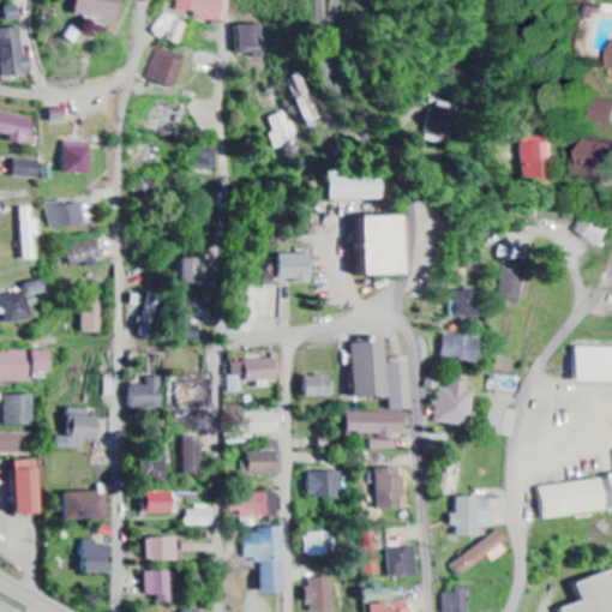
[(76,0),(75,15),(118,19),(119,0),(76,0)]
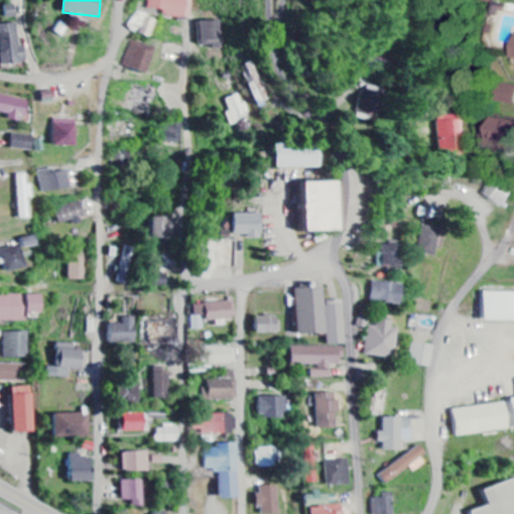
[(193,17),(194,0),(146,0),(146,7),(160,9),(159,14),(193,17)]
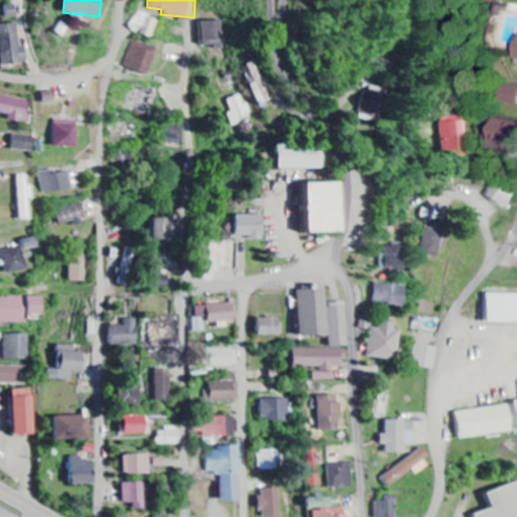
[(129,29),(149,35),(155,17),(135,11),(129,29)]
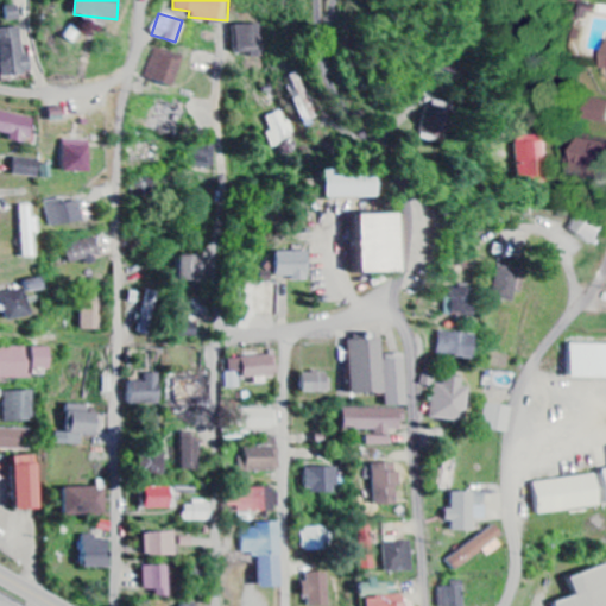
[(234,24),(235,55),(264,54),(263,24),(234,24)]
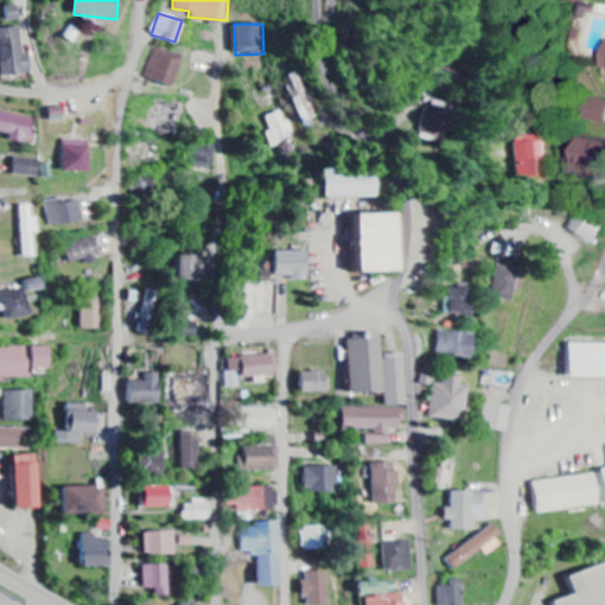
[(23,53),(19,25),(0,27),(0,76),(31,72),(29,53),(23,53)]
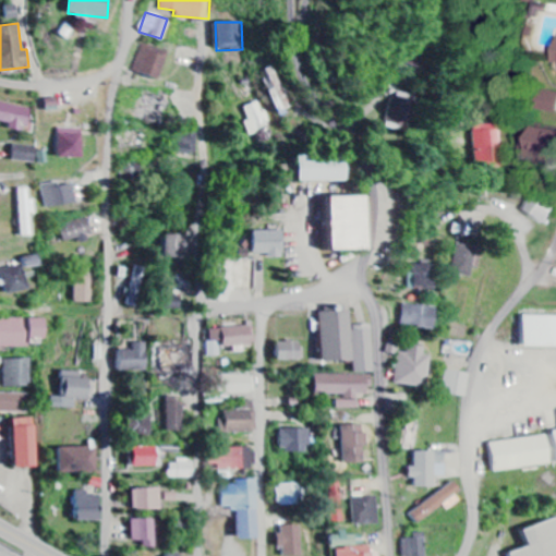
[(158,80),(169,51),(142,41),(131,70),(158,80)]
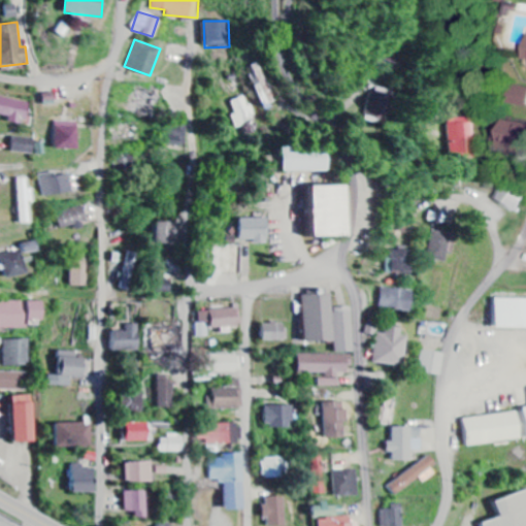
[(525,105),(525,88),(511,85),(506,101),(525,105)]
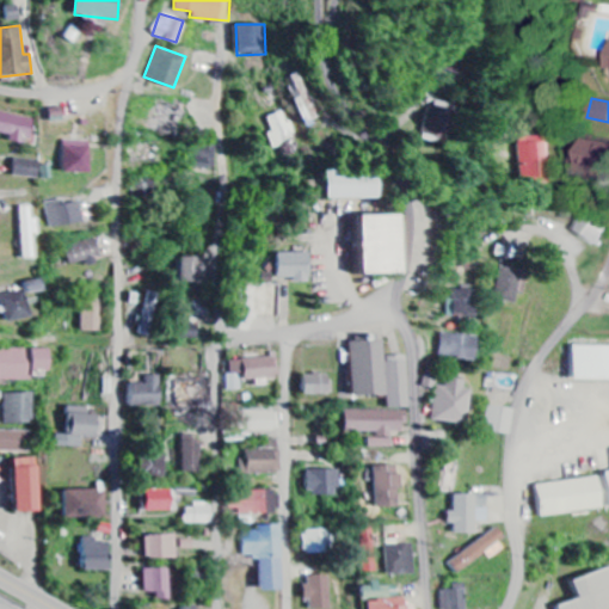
[(423,134),(446,139),(450,108),(429,103),(423,134)]
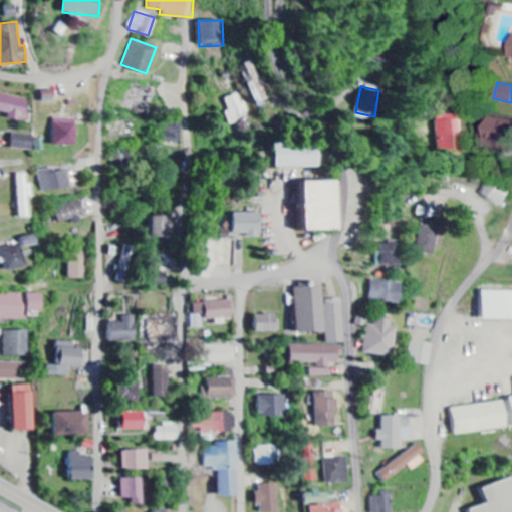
[(25,120),(30,100),(0,92),(0,111),(9,113),(9,115),(25,120)]
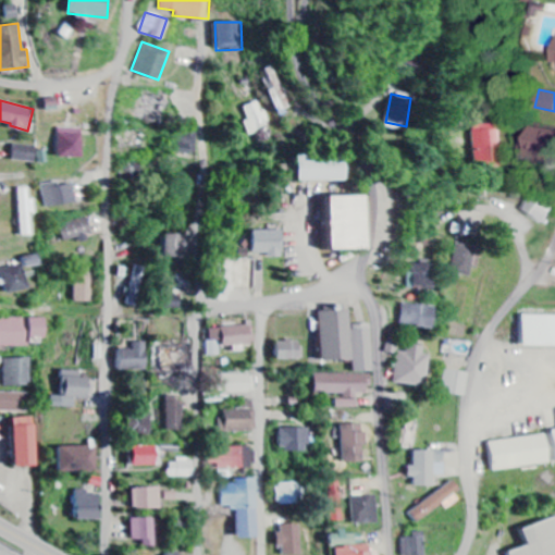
[(270,124),(266,110),(260,111),(258,101),(242,106),(245,120),(242,121),(245,131),(270,124)]
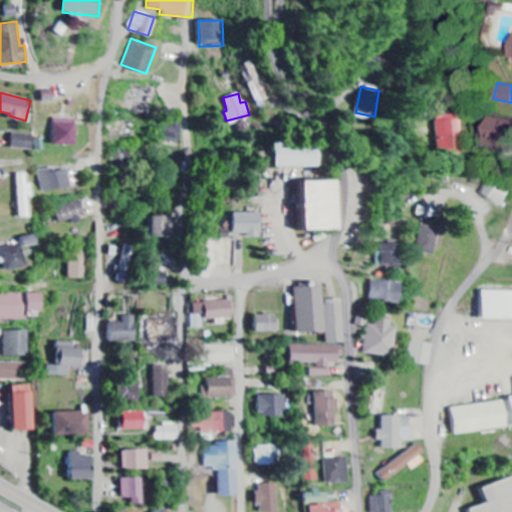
[(461,114),(438,113),(437,148),(460,149),(461,114)]
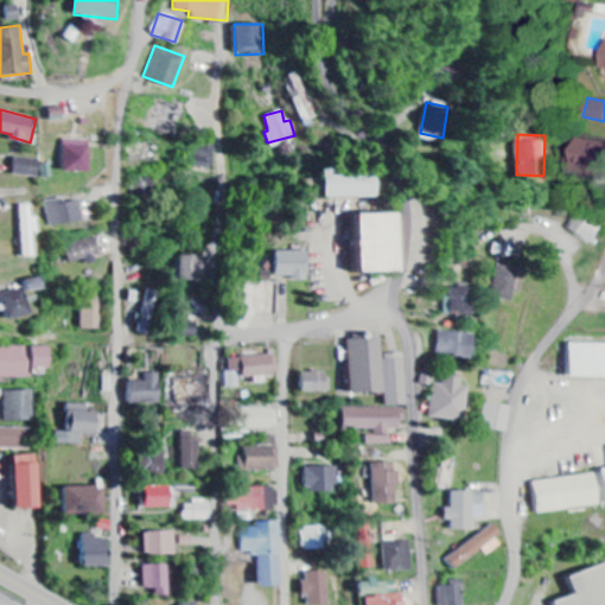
[(89,172),(89,139),(63,139),(62,171),(89,172)]
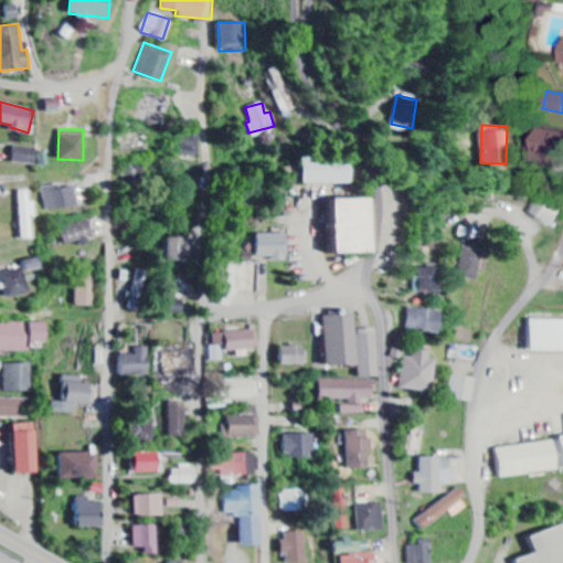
[(562,129),(540,129),(540,138),(531,138),(530,152),(551,153),(550,160),(562,161),(562,129)]
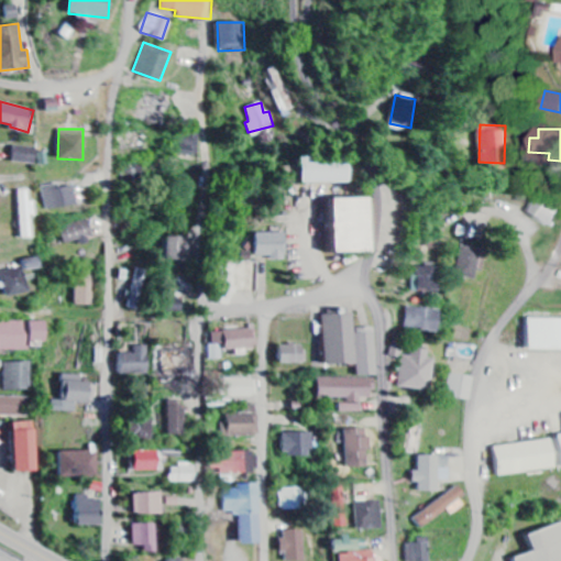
[(199,155),(200,133),(180,132),(179,154),(199,155)]
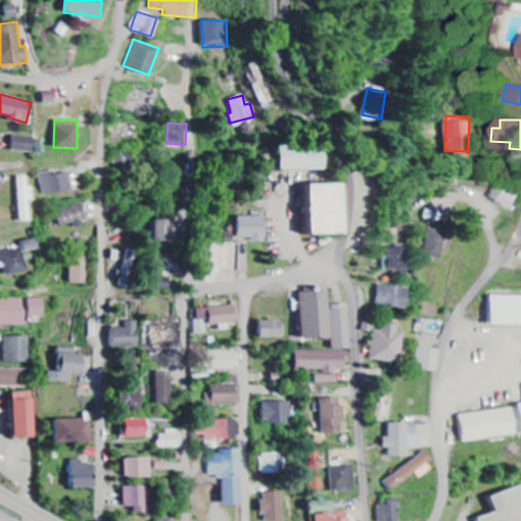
[(32,151),(34,136),(11,134),(9,149),(32,151)]
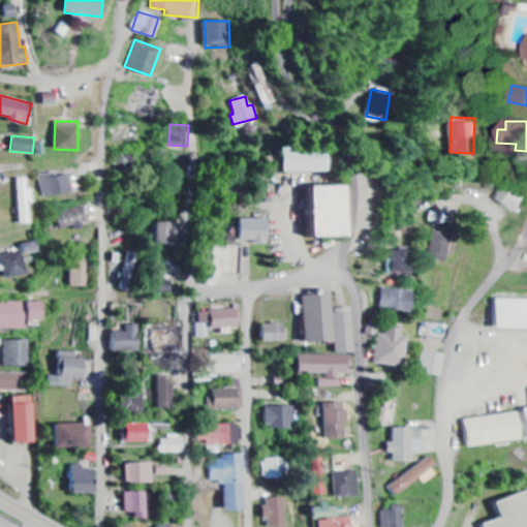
[(326,151),(279,150),(279,171),(326,172),(326,151)]
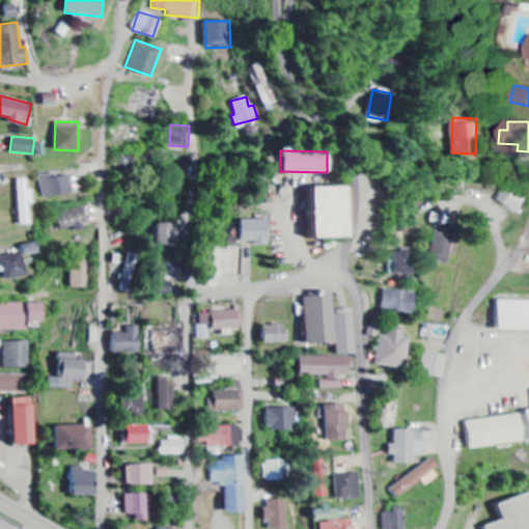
[(68,174),(56,176),(55,172),(38,174),(42,197),(72,193),(68,174)]
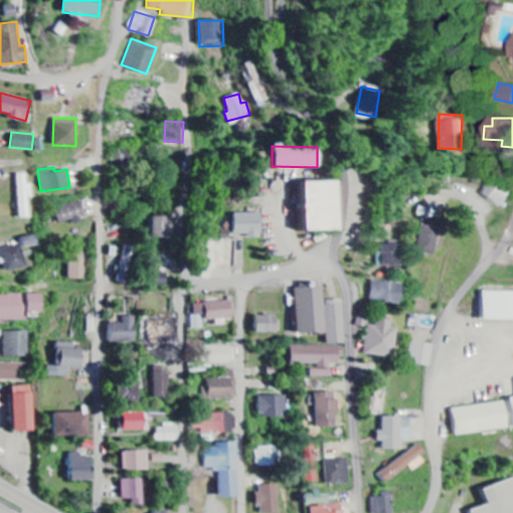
[(26,173),(17,173),(17,217),(26,217),(26,173)]
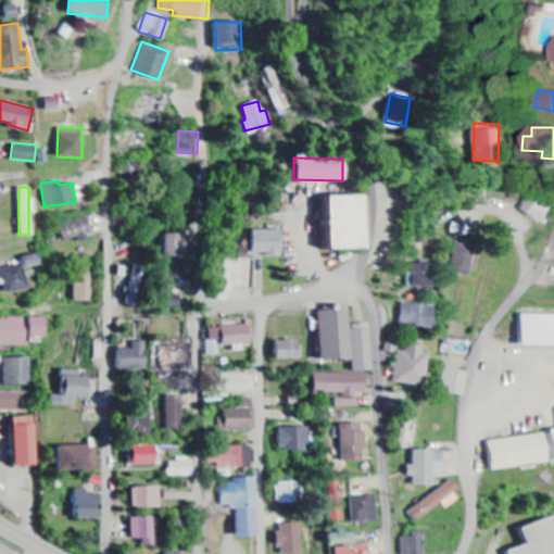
[(520,211),(544,223),(552,206),(528,193),(520,211)]
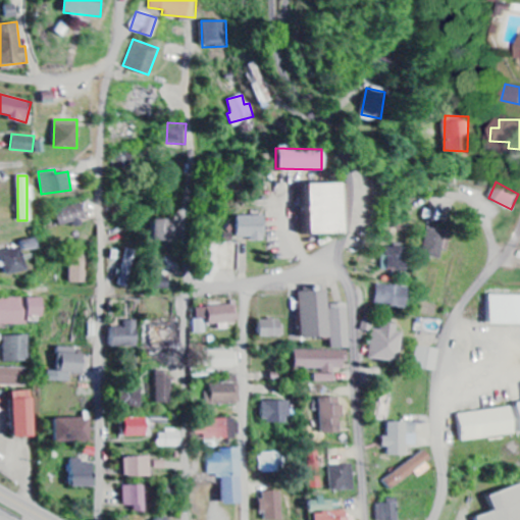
[(309,234),(345,232),(343,183),(308,184),(309,234)]
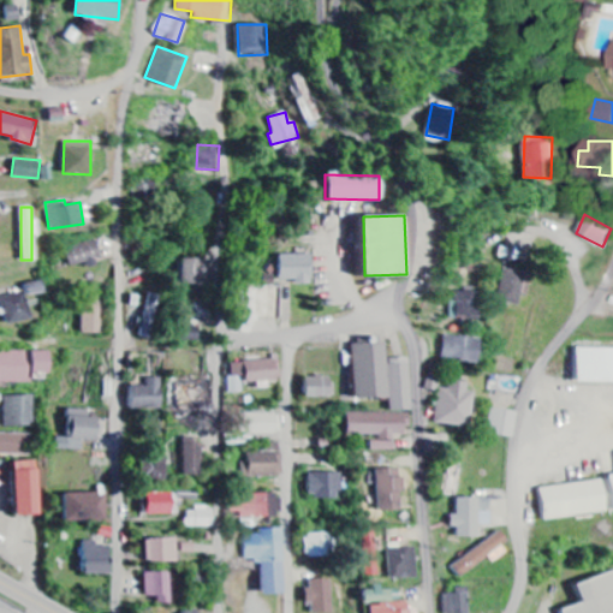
[(70,268),(103,260),(97,239),(65,248),(70,268)]
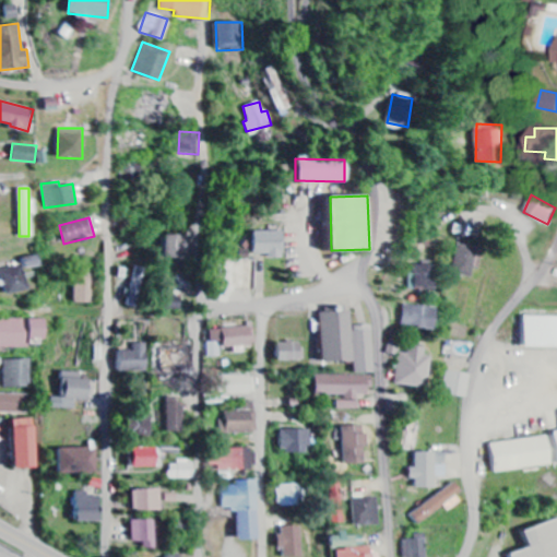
[(252,255),(267,253),(267,258),(284,257),(284,230),(251,230),(252,255)]
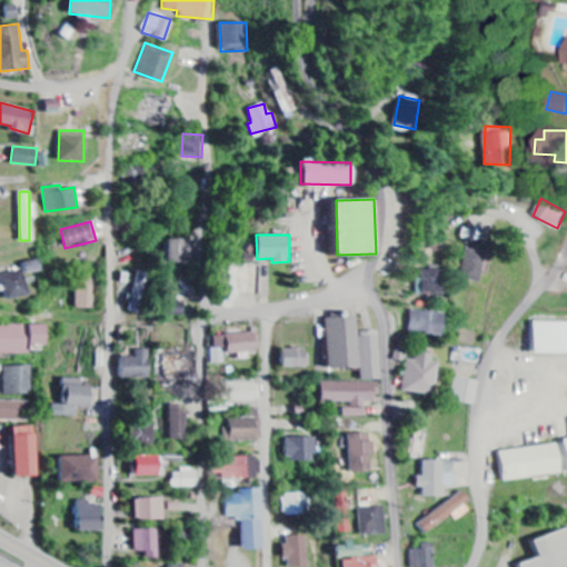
[(177,239),(166,239),(166,260),(177,259),(177,239)]
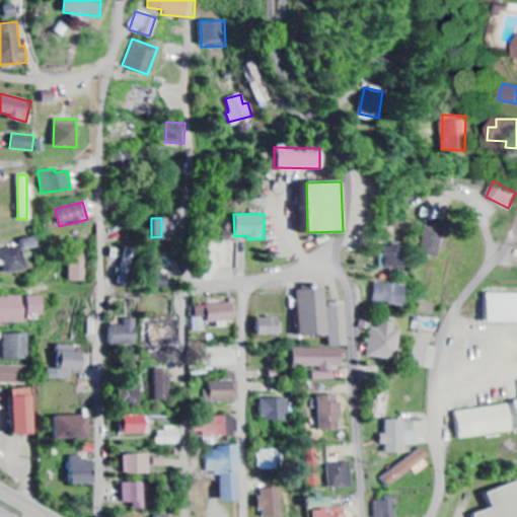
[(420,254),(439,255),(441,228),(421,227),(420,254)]
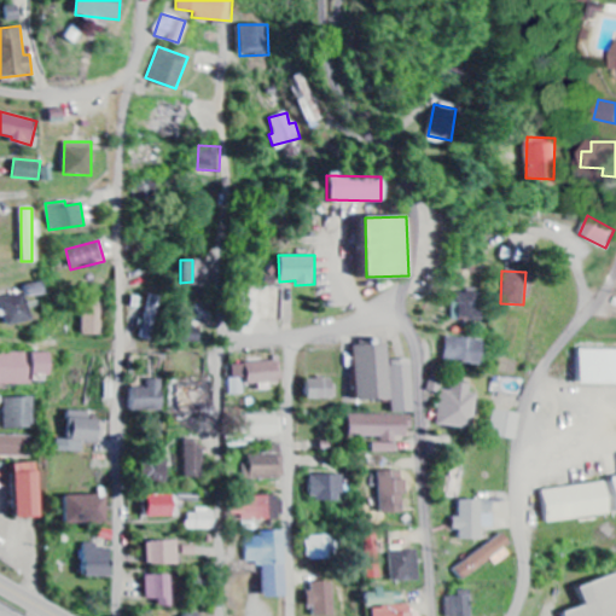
[(42,294),(41,282),(24,285),(25,297),(42,294)]
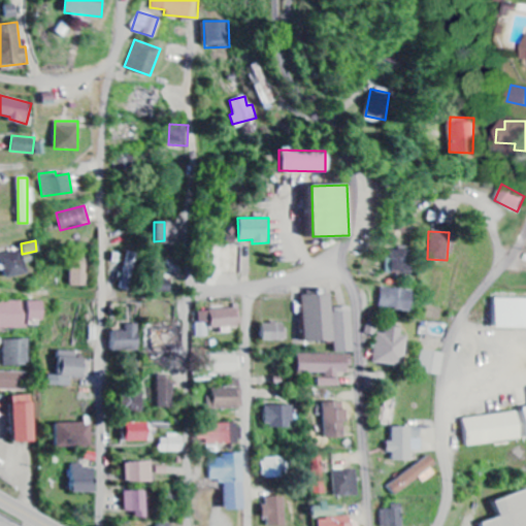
[(0,259),(4,277),(26,273),(21,250),(0,254),(0,259)]
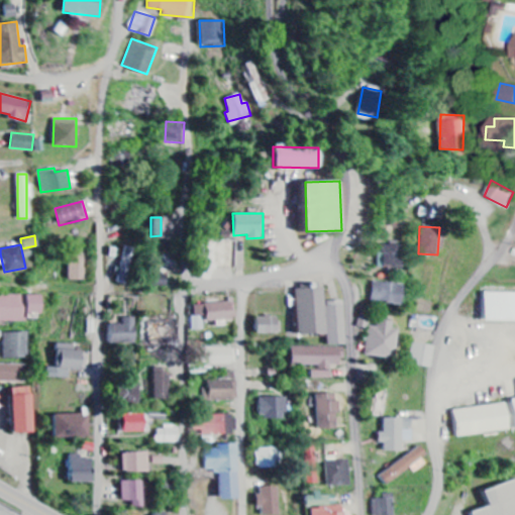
[(399,265),(400,244),(383,244),(383,252),(379,252),(379,264),(399,265)]
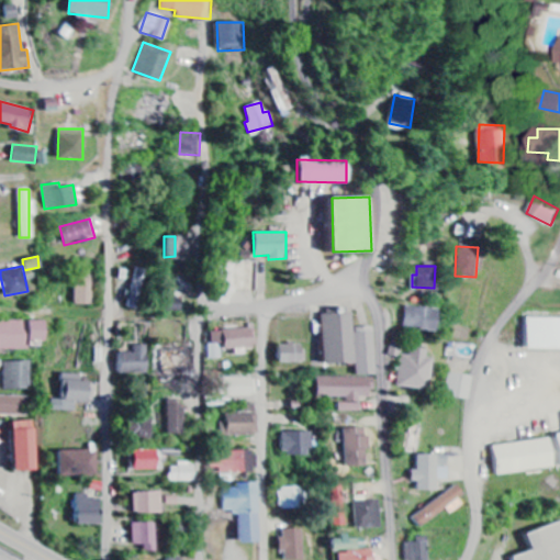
[(93,303),(92,275),(76,275),(76,304),(93,303)]
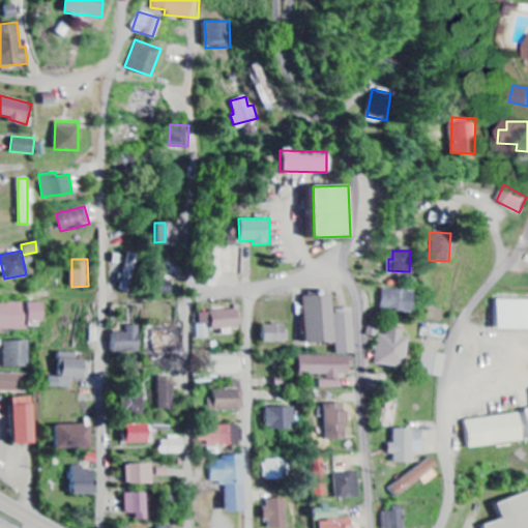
[(409,311),(410,290),(381,289),(380,310),(409,311)]
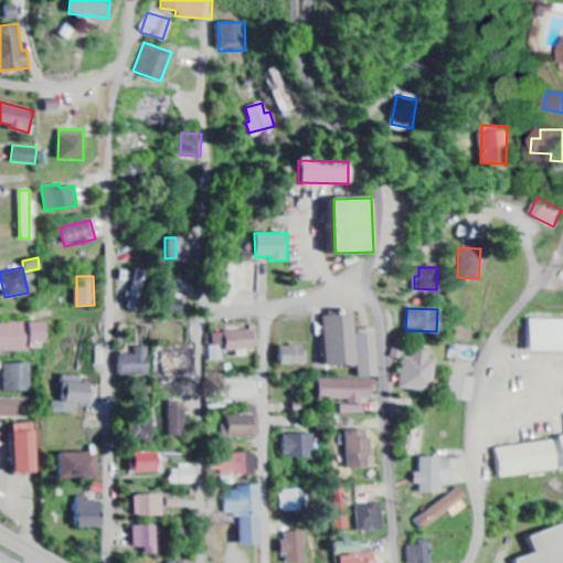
[(325,365),(357,365),(357,376),(375,376),(374,329),(354,329),(354,315),(324,316),(325,365)]
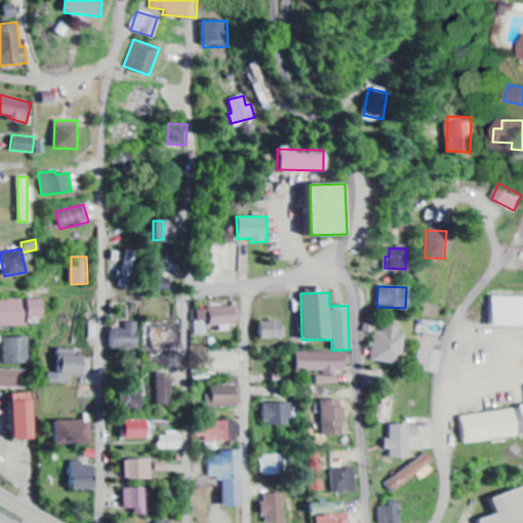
[(522,295),(491,295),(490,325),(522,325),(522,295)]
